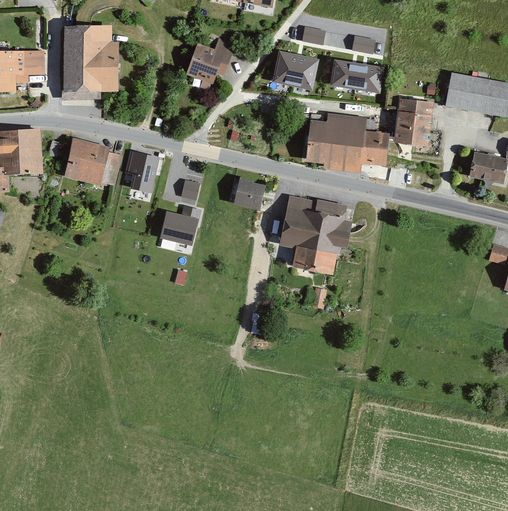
[(242,0),(241,4),(241,6),(271,11),(272,0),(242,0)]
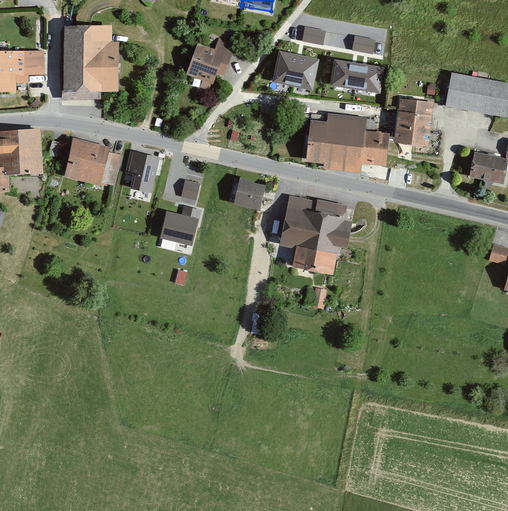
[(112,26),(63,26),(63,99),(100,99),(101,91),(118,91),(119,39),(112,39),(112,26)]
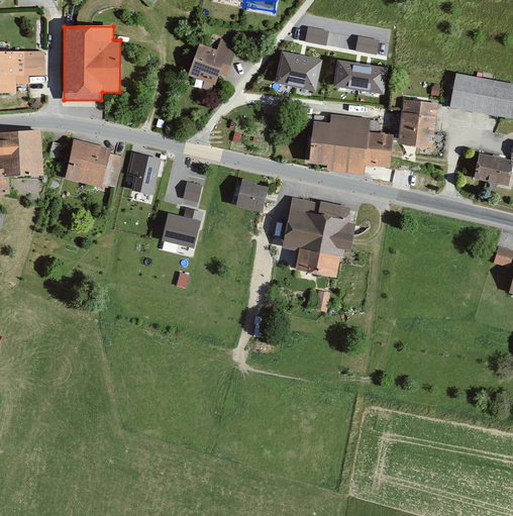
[(384,38),(305,26),(301,50),(380,64),(384,38)]
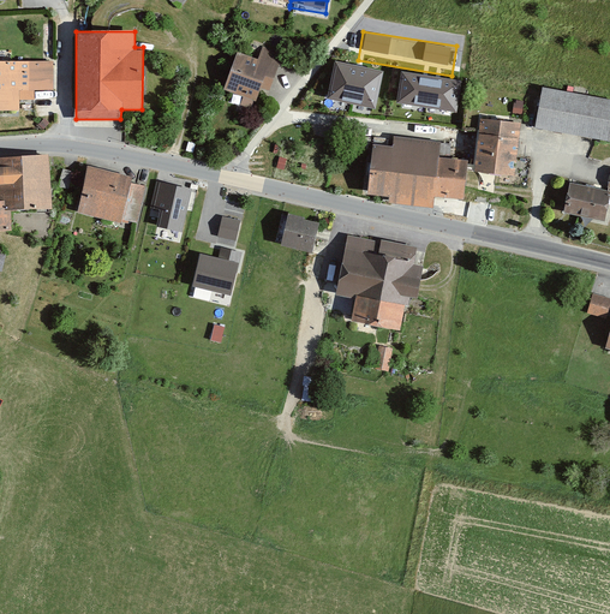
[(261,59),(237,52),(223,90),(256,100),(259,88),(271,91),(282,61),(264,54),(261,59)]
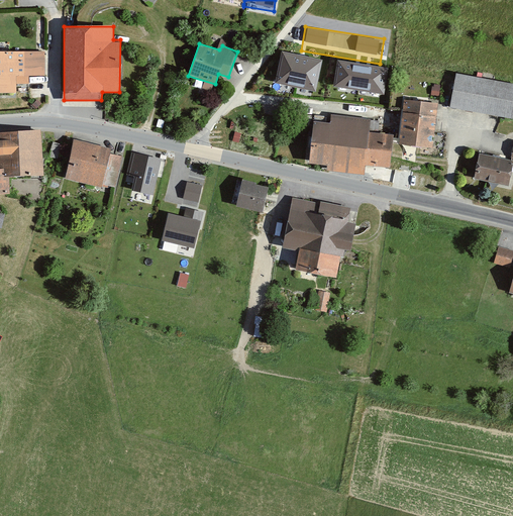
[(45,49),(0,50),(0,94),(17,94),(17,76),(46,75),(45,49)]
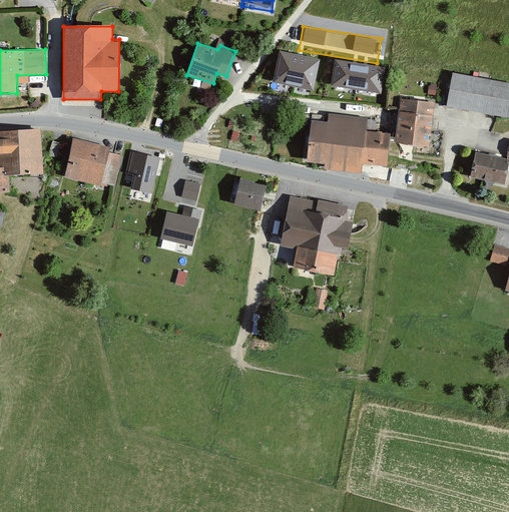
[(319,60),(278,53),(272,86),(313,93),(319,60)]
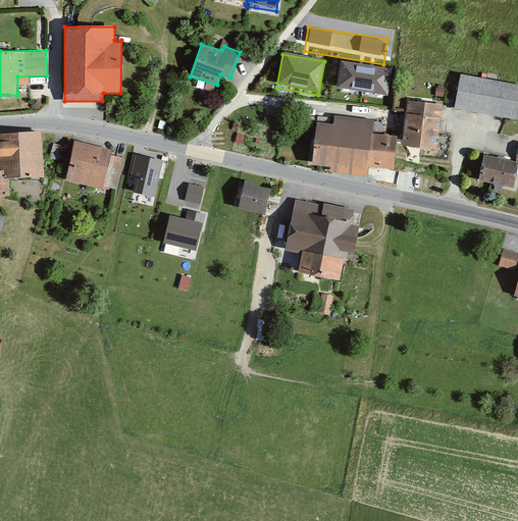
[(389,72),(340,65),(337,89),(385,96),(389,72)]
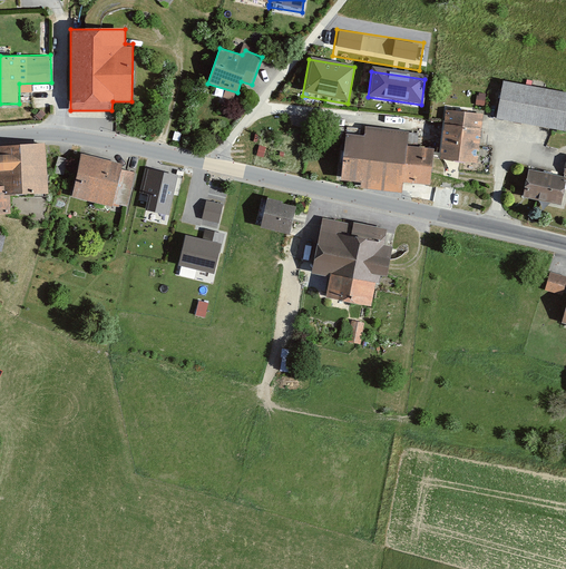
[(565,90),(507,81),(501,120),(565,129),(565,90)]
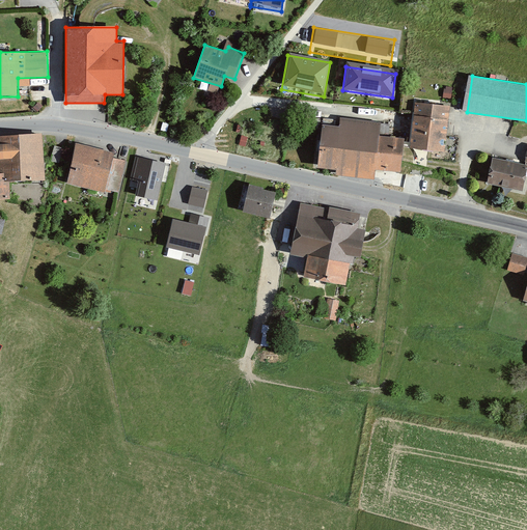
[(459,82),(450,81),(449,92),(458,93),(459,82)]
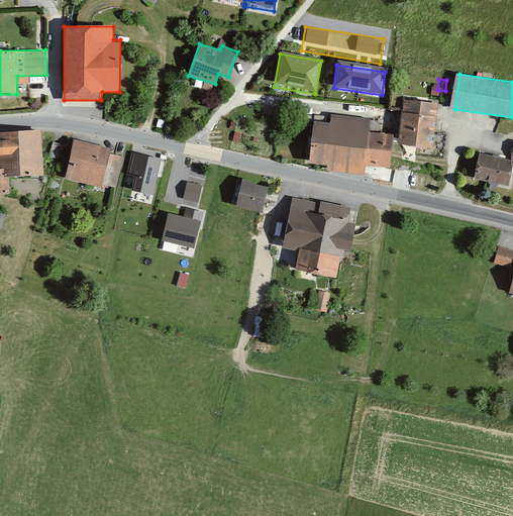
[(439,102),(405,98),(400,143),(435,146),(439,102)]
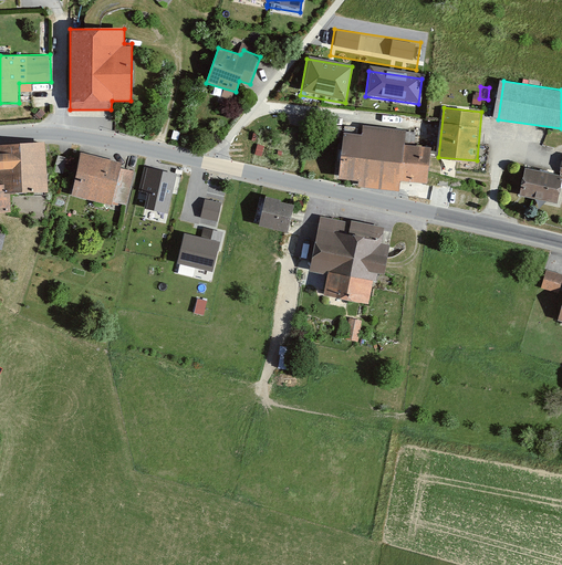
[(360,136),(341,134),(337,179),(357,180),(357,186),(399,189),(401,180),(428,182),(430,146),(399,144),(401,127),(361,125),(360,136)]
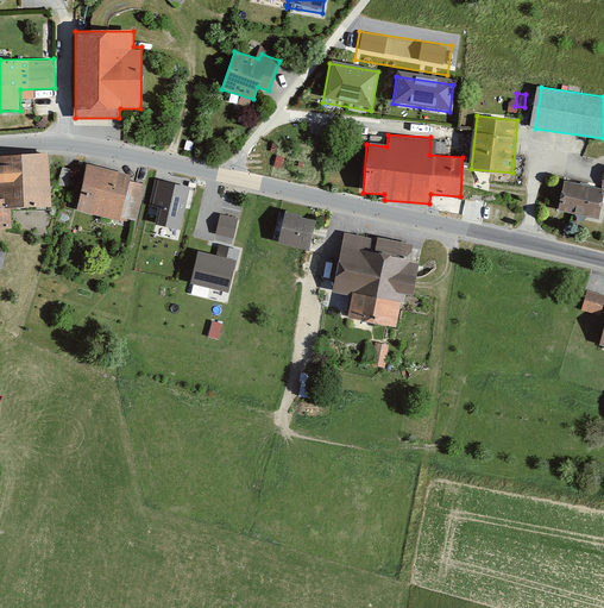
[(51,206),(49,154),(0,156),(0,182),(0,183),(1,195),(1,205),(12,205),(51,206)]
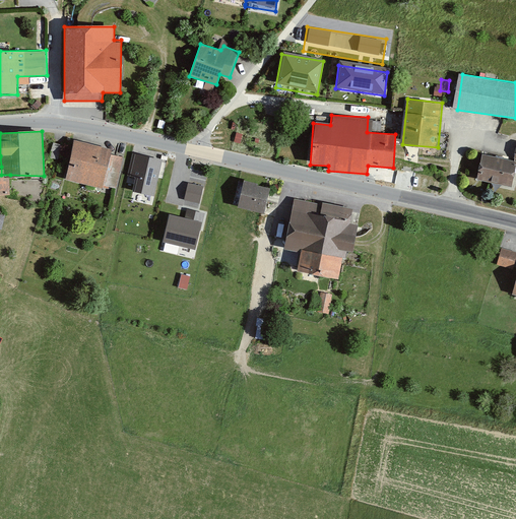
[(123,155),(73,142),(65,176),(114,189),(123,155)]
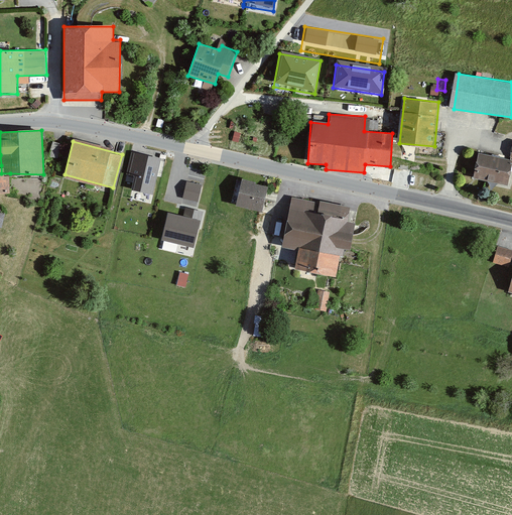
[(165,158),(135,151),(130,173),(139,175),(136,188),(157,194),(165,158)]
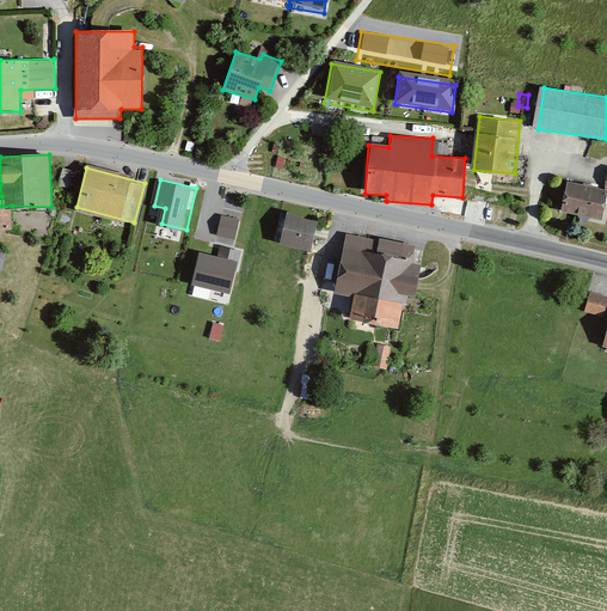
[(566,187),(562,208),(599,215),(602,195),(566,187)]
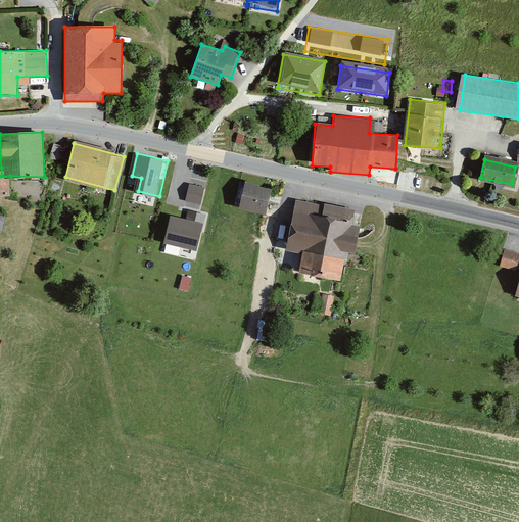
[(1,176),(1,168),(0,167),(0,195),(10,195),(10,176),(1,176)]
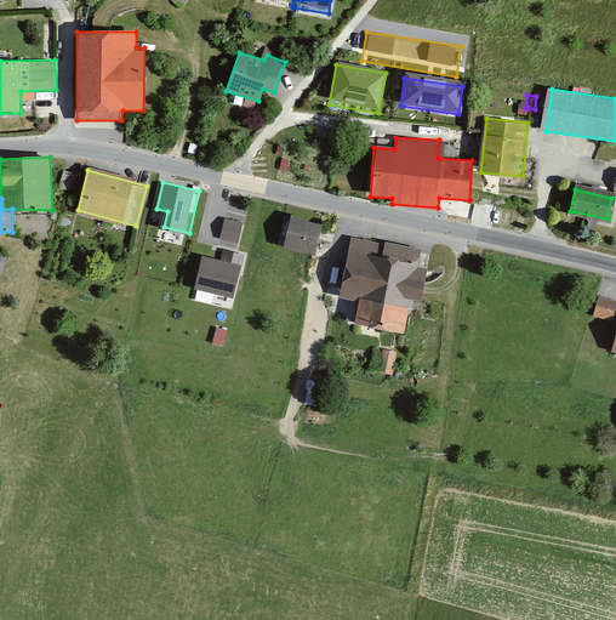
[(323,222),(290,214),(283,246),(314,254),(323,222)]
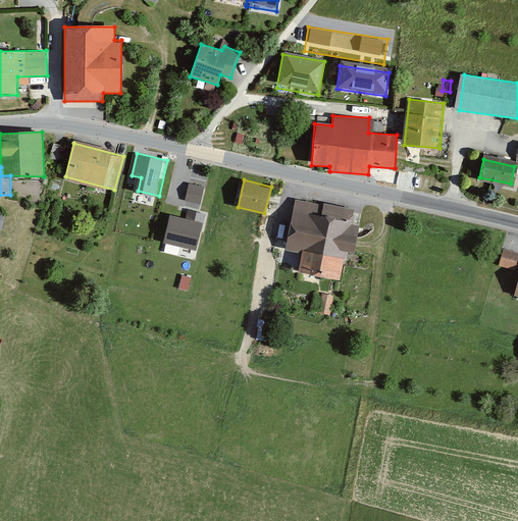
[(208,188),(194,184),(190,199),(204,203),(208,188)]
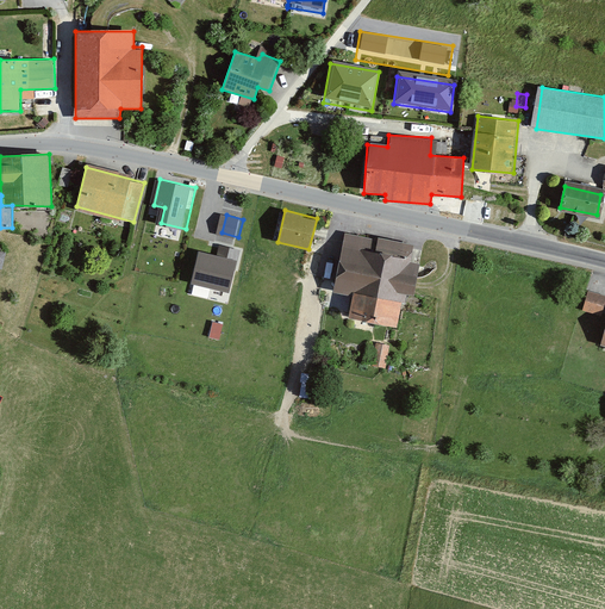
[(385,240),(350,232),(340,291),(360,296),(407,305),(410,296),(420,298),(428,261),(417,259),(420,243),(385,237),(385,240)]
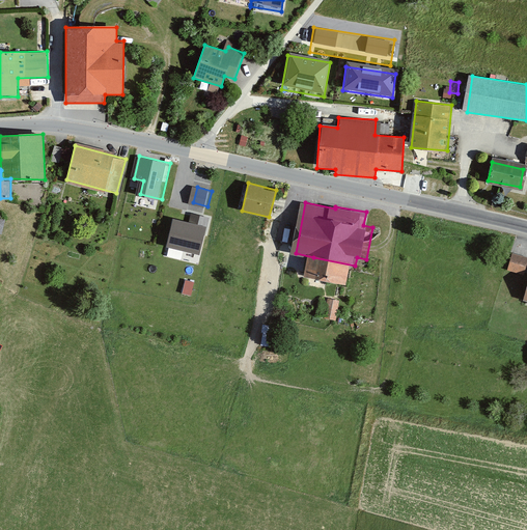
[(0,212),(0,242),(2,243),(10,215),(0,212)]
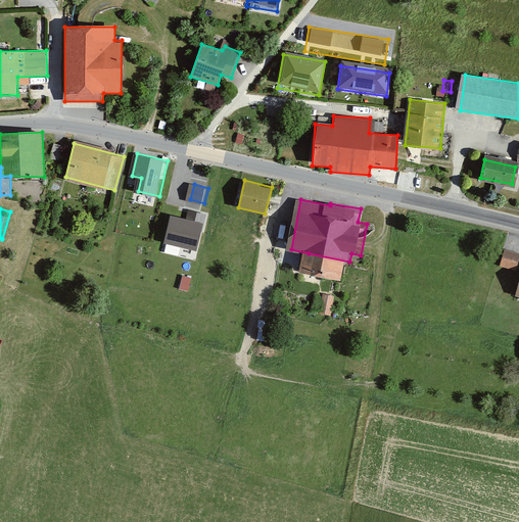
[(190,219),(175,215),(168,242),(200,250),(209,214),(192,209),(190,219)]
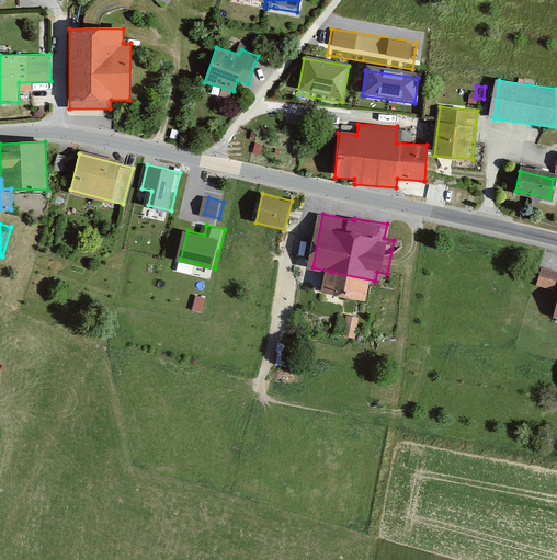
[(556,272),(544,269),(540,285),(556,289),(556,272)]
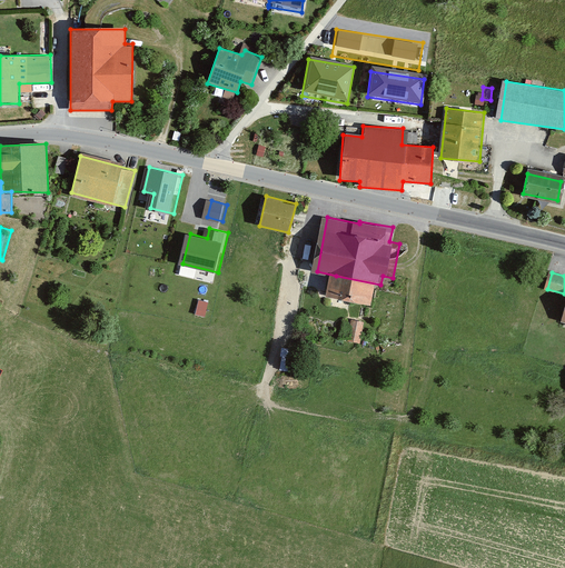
[(380,285),(336,276),(333,296),(377,304),(380,285)]
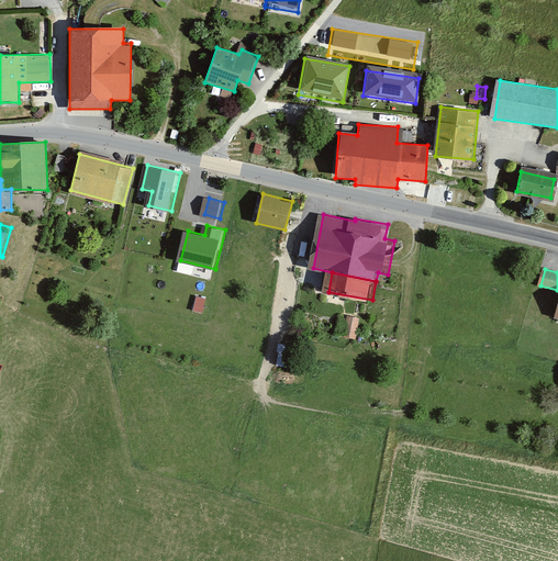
[(363,318),(350,316),(346,336),(358,338),(363,318)]
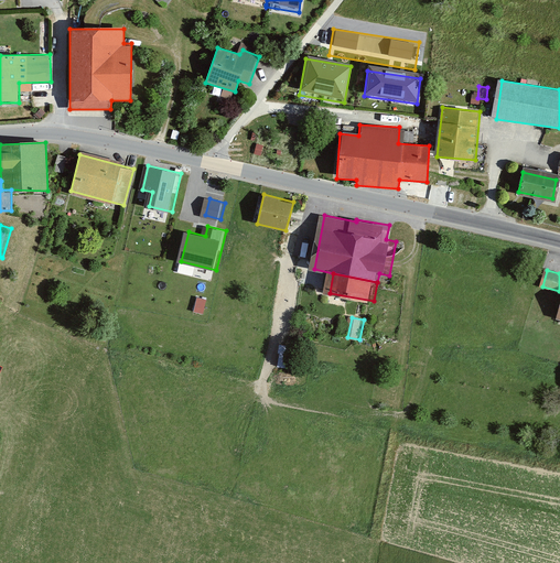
All buildings are outlined.
